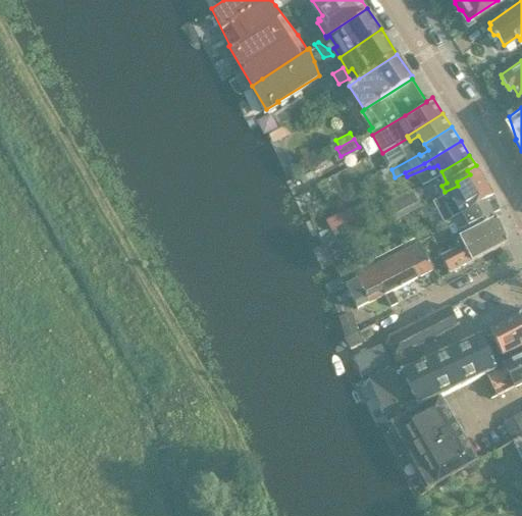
[(315,169),(327,162),(323,156),(311,163),(315,169)]
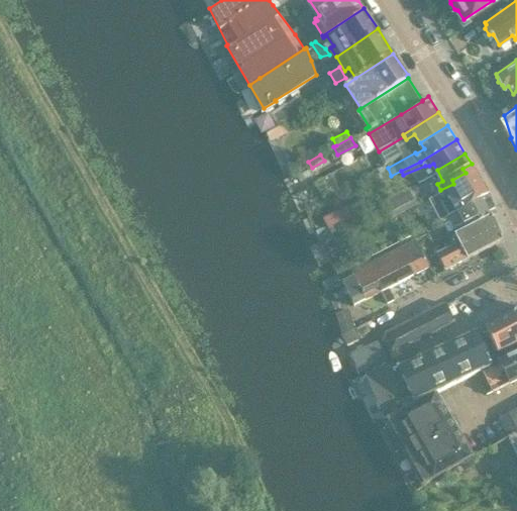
[(305,164),(296,169),(300,176),(309,171),(305,164)]
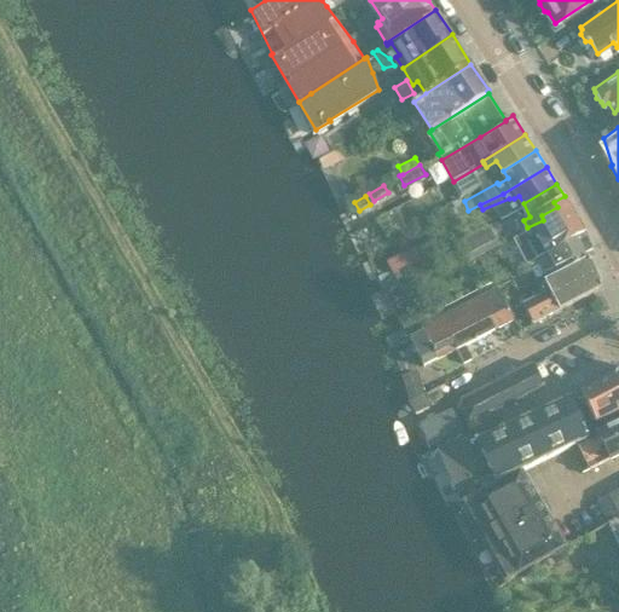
[(527,261),(584,229),(565,196),(554,202),(557,207),(542,215),(543,220),(527,227),(514,235),(518,242),(527,261)]
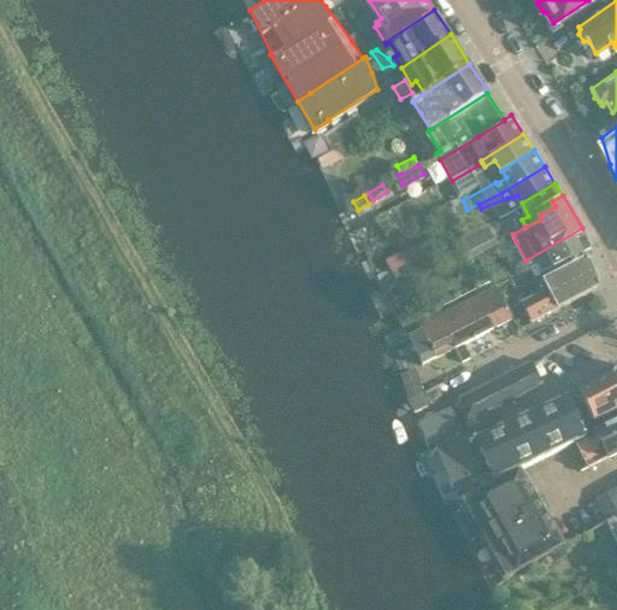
[(470,256),(498,240),(487,221),(459,235),(470,256)]
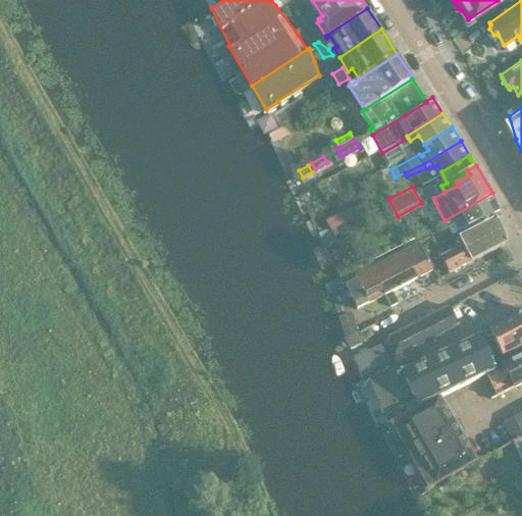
[(496,214),(501,211),(492,193),(445,220),(449,227),(452,235),(457,231),(457,233),(496,215),(496,214)]
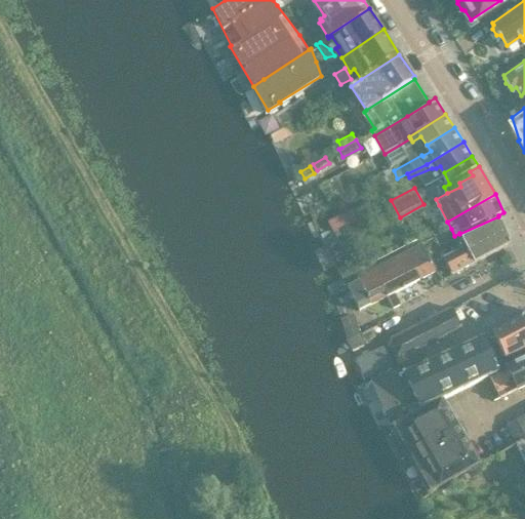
[(349,205),(327,216),(333,229),(355,217),(349,205)]
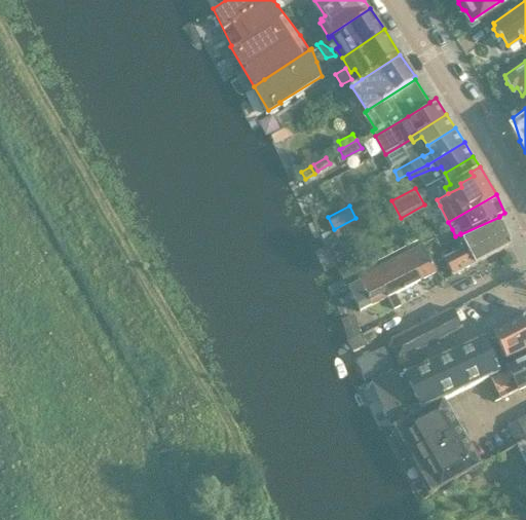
[(452,270),(511,240),(499,217),(460,234),(463,237),(458,239),(461,245),(449,251),(447,248),(442,251),(452,270)]
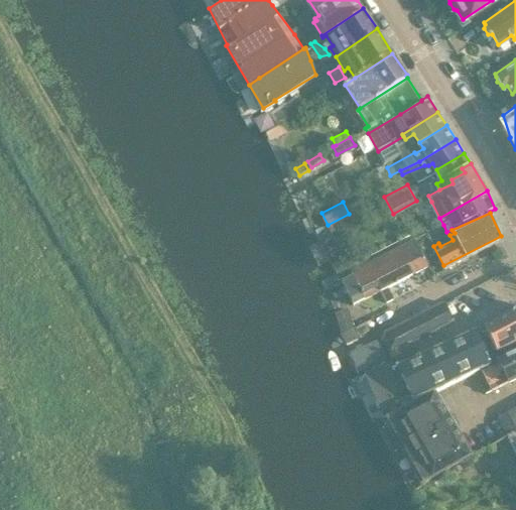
[(413,237),(397,245),(411,272),(427,264),(413,237)]
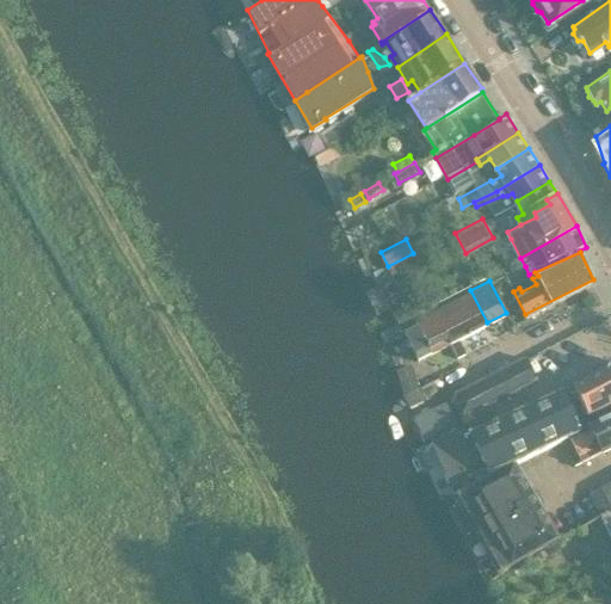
[(487,322),(470,290),(433,309),(450,341),(457,355),(466,350),(460,338),(487,322)]
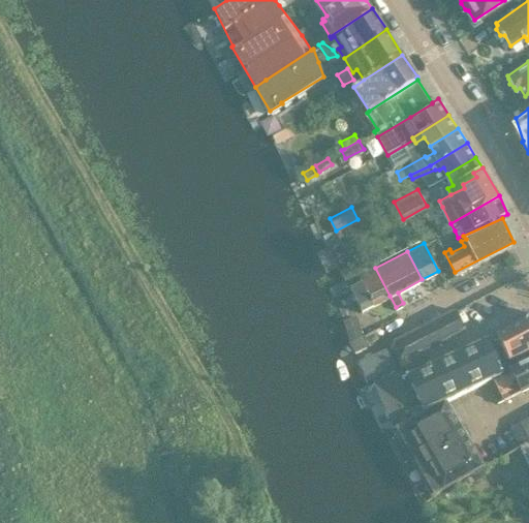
[(390,296),(375,268),(360,275),(361,278),(350,284),(362,308),(373,303),(374,304),(390,296)]
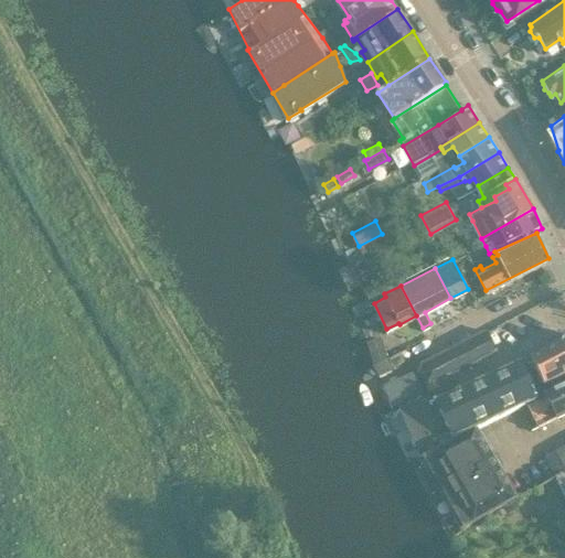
[(420,361),(416,371),(422,383),(425,382),(496,344),(487,326),(420,361)]
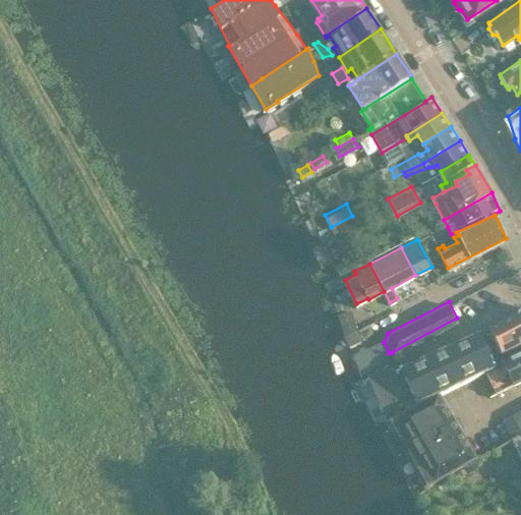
[(372,331),(367,323),(358,328),(357,327),(351,307),(337,311),(344,333),(343,333),(348,343),(362,336),(372,331)]
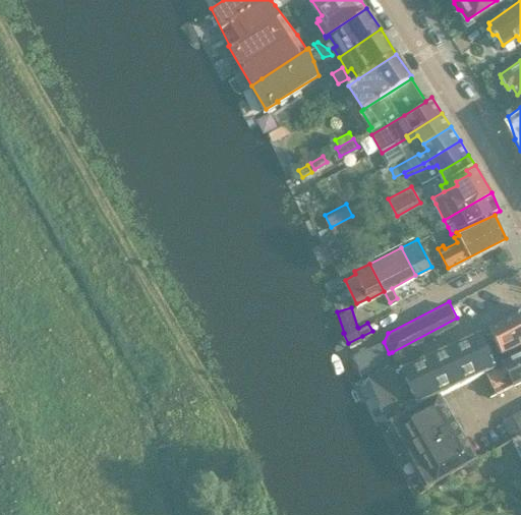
[(520,342),(520,307),(489,327),(501,352),(520,342)]
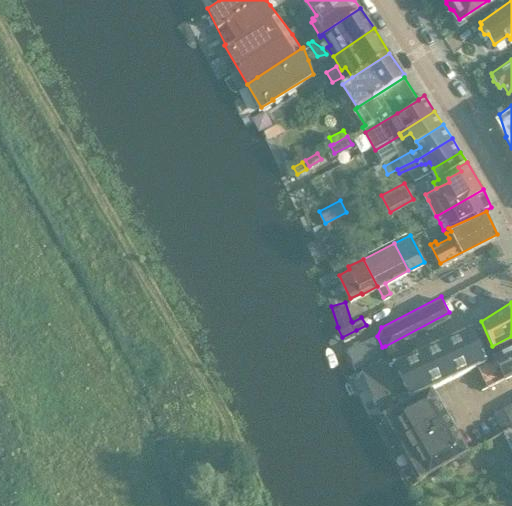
[(471,366),(477,363),(485,359),(470,325),(394,358),(394,357),(390,355),(385,346),(382,347),(383,350),(359,364),(360,368),(378,412),(430,386),(471,366)]
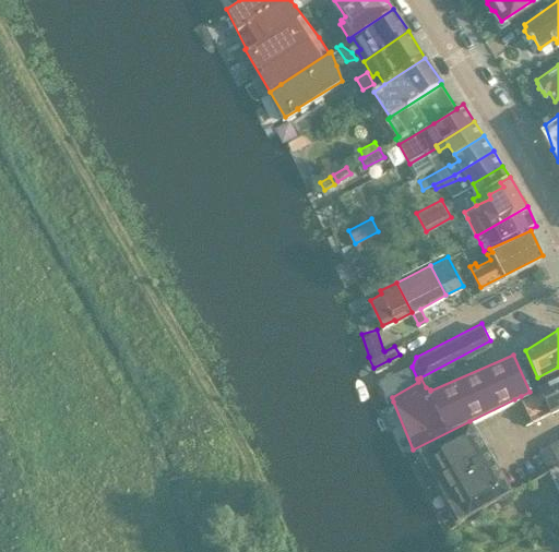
[(388,398),(392,397),(418,382),(417,379),(412,367),(408,362),(378,378),(388,398)]
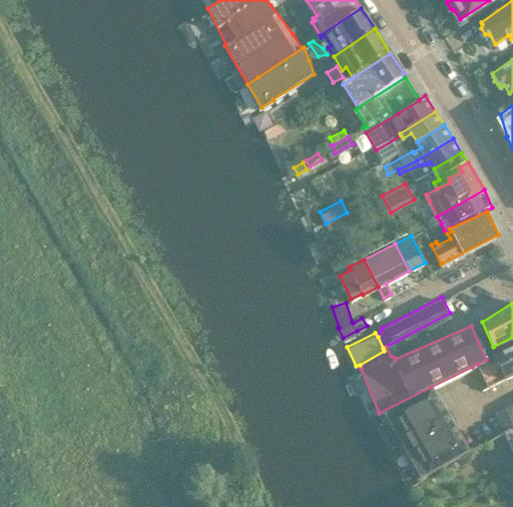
[(512,346),(486,360),(478,364),(488,384),(488,385),(504,377),(505,377),(512,373),(512,346)]
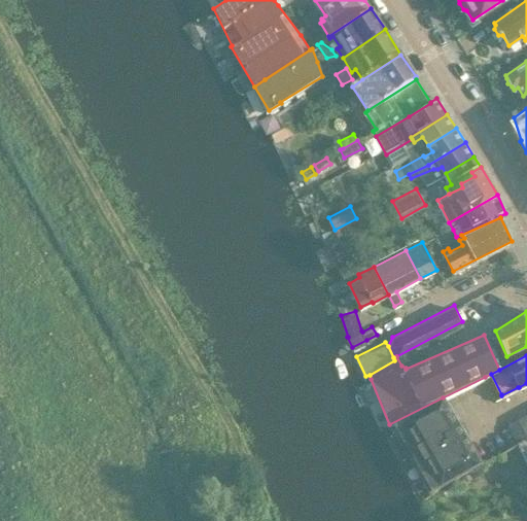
[(491,374),(485,377),(495,398),(501,395),(501,394),(491,374)]
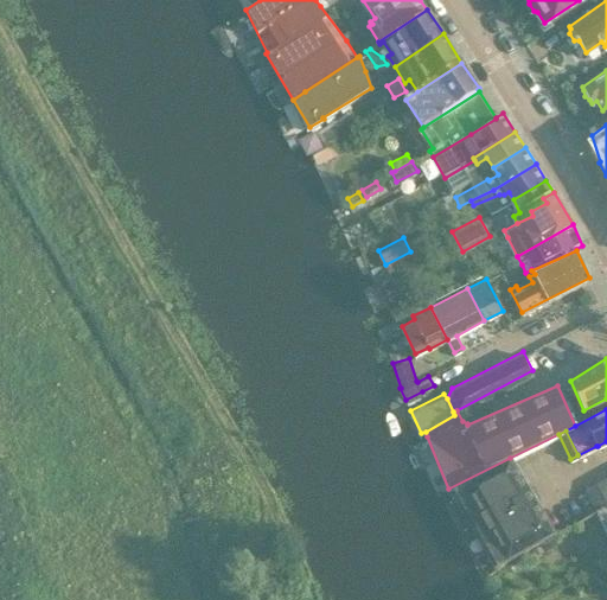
[(551,531),(510,458),(457,489),(499,562),(551,531)]
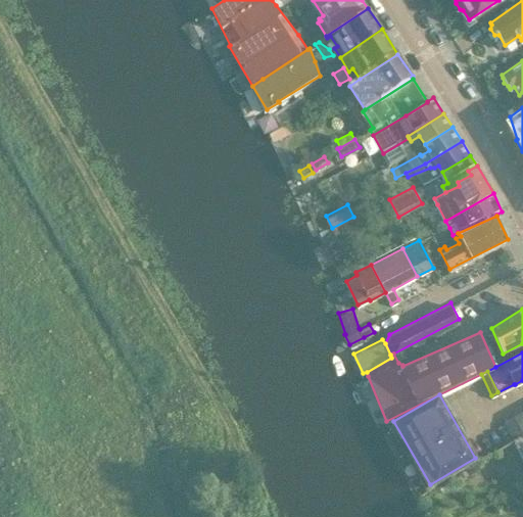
[(522,409),(513,415),(522,432),(522,431),(522,409)]
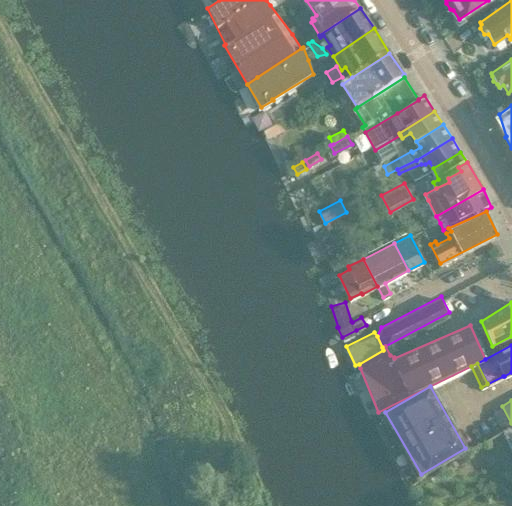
[(511,422),(511,423),(502,428),(511,447),(511,422)]
